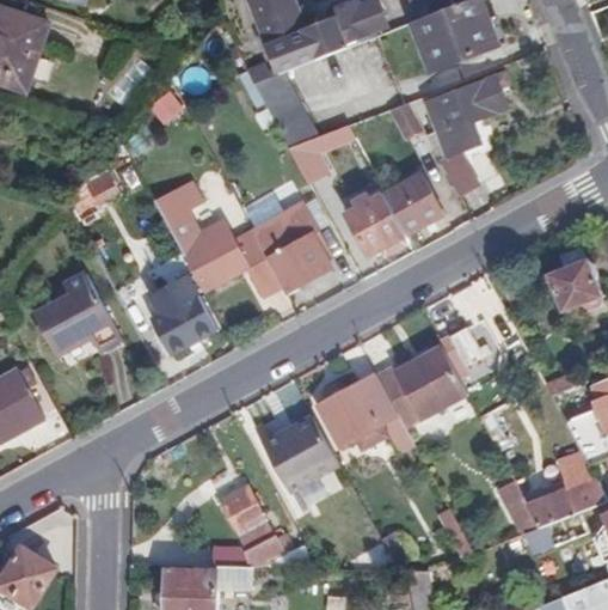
[(282,72),(380,34),(379,29),(386,26),(376,2),(357,10),(355,4),(331,13),(335,19),(306,30),(294,0),(256,0),(250,2),(276,74),(282,72)]
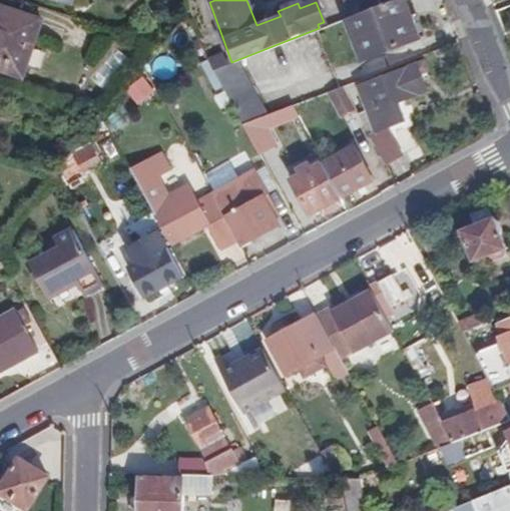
[(343,0),(346,6),(330,12),(334,23),(346,19),(394,0),(343,0)]
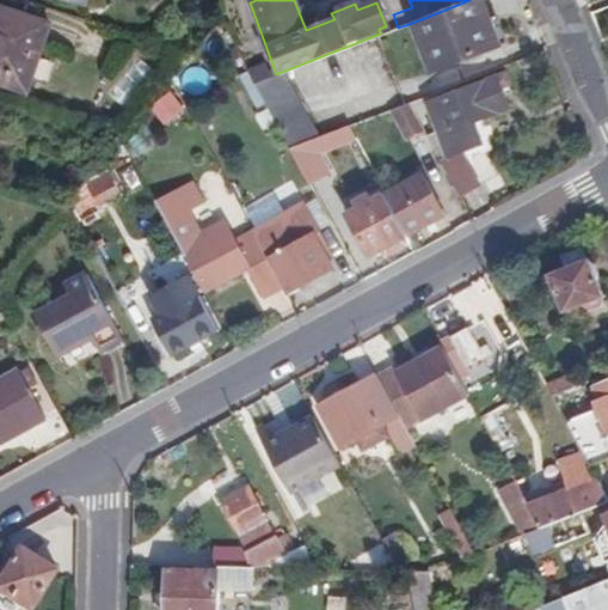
[(496,46),(477,0),(470,0),(412,23),(429,71),(496,46)]
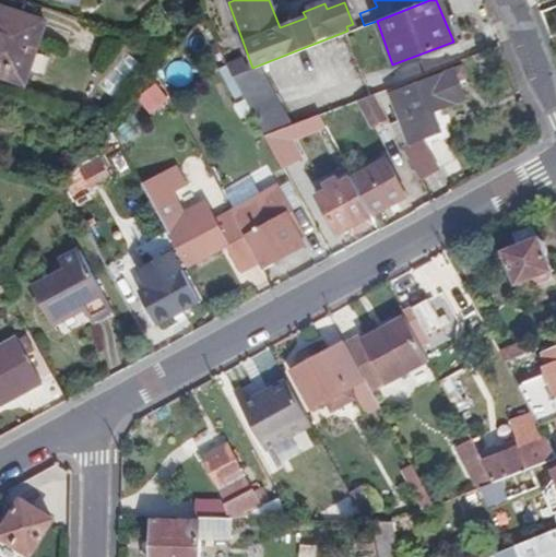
[(0,74),(22,83),(44,21),(0,6),(0,74)]
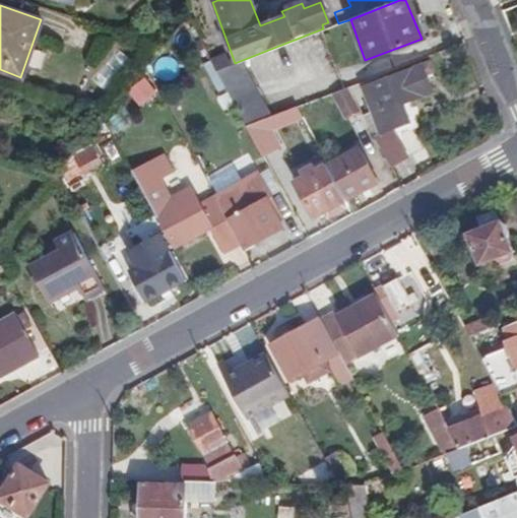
[(222,54),(210,59),(215,70),(228,65),(222,54)]
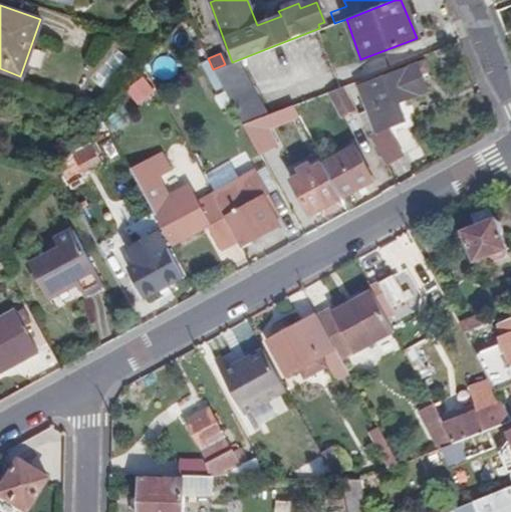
[(152,60),(143,65),(148,74),(156,69),(152,60)]
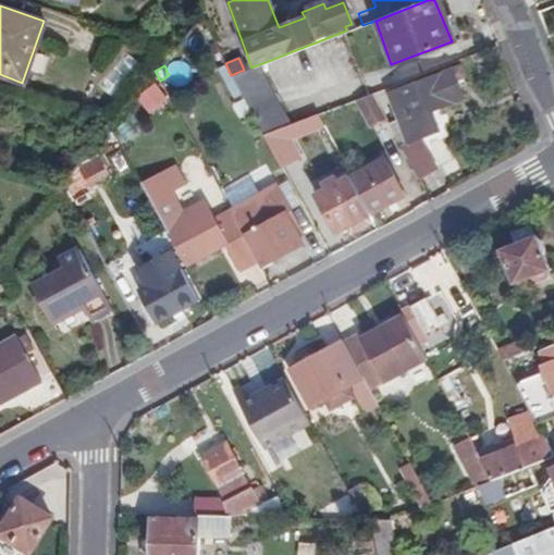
[(244,70),(231,75),(262,133),(290,124),(257,65),(251,68),(244,70)]
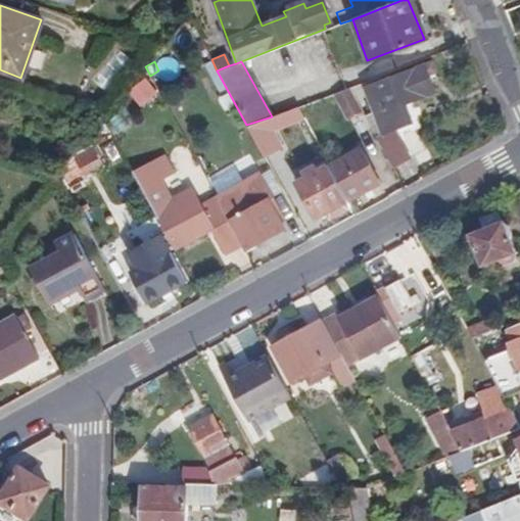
[(382,136),(390,131),(409,123),(402,104),(434,92),(423,64),(365,87),(382,136)]
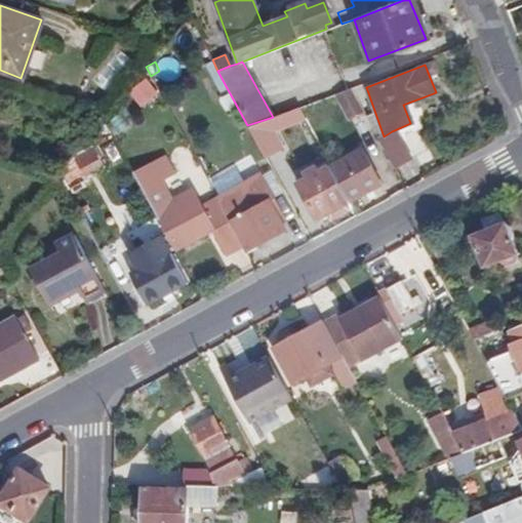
[(145,75),(127,89),(141,106),(158,92),(145,75)]
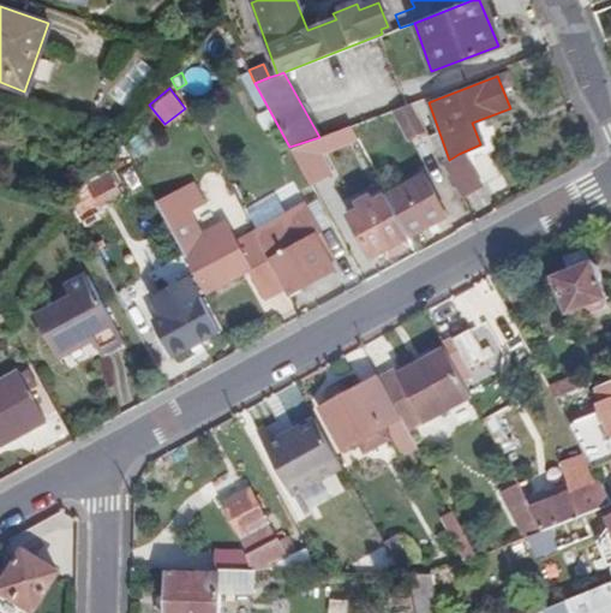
[(423,130),(408,103),(393,108),(408,137),(423,130)]
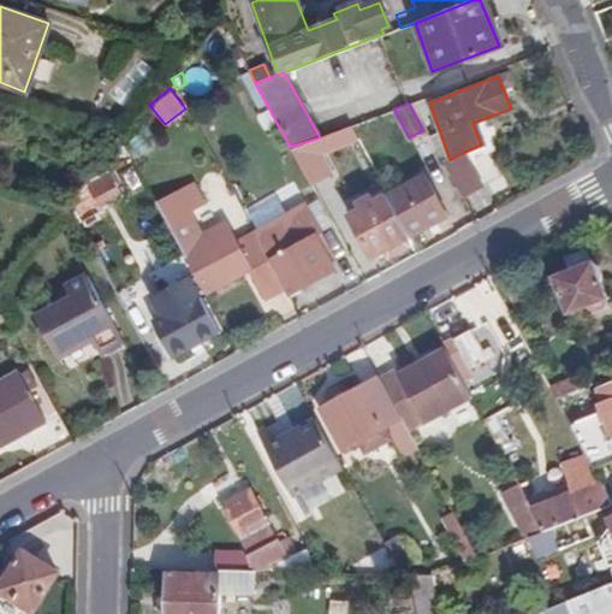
[(290,147),(309,183),(327,175),(312,149),(322,145),(326,149),(355,137),(348,127),(320,137),(290,147)]
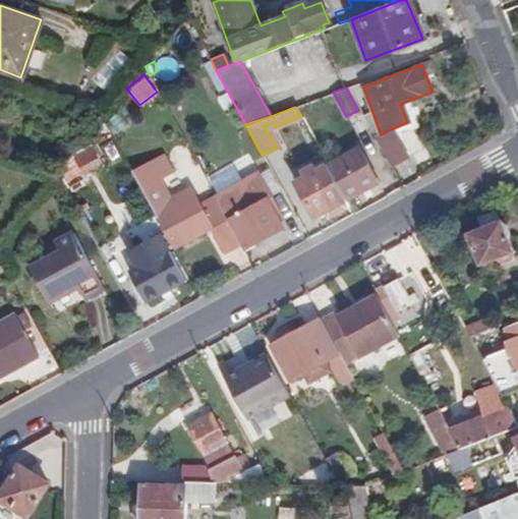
[(411,159),(423,153),(409,122),(397,127),(411,159)]
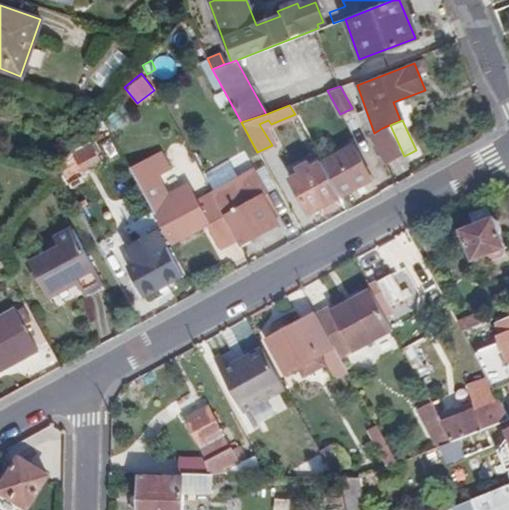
[(367,136),(382,162),(397,154),(382,128),(374,133),(367,136)]
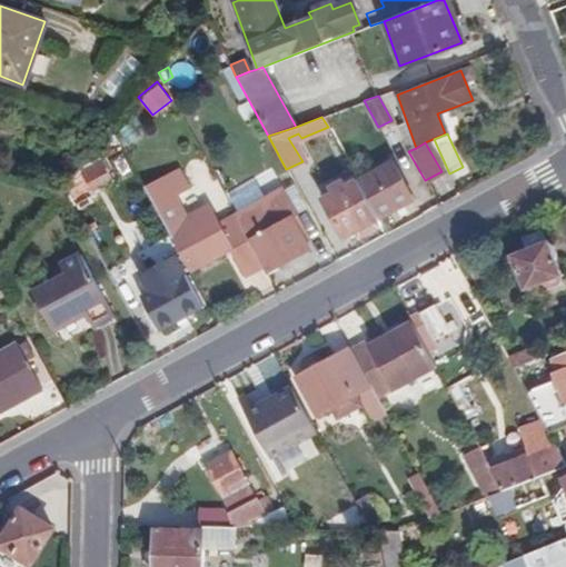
[(356,180),(377,218),(410,198),(390,161),(356,180)]
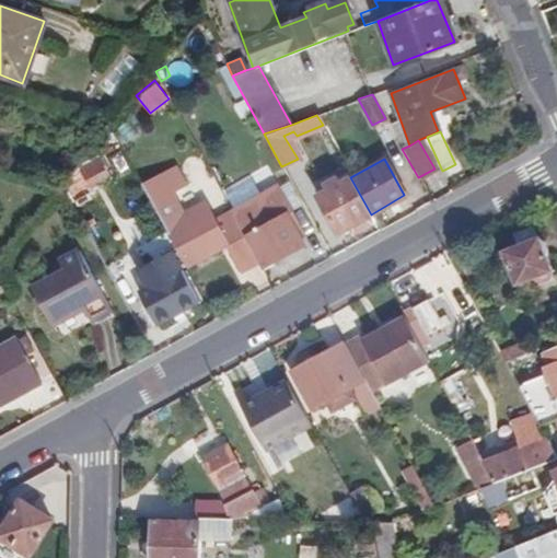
[(107,175),(100,161),(79,173),(86,186),(107,175)]
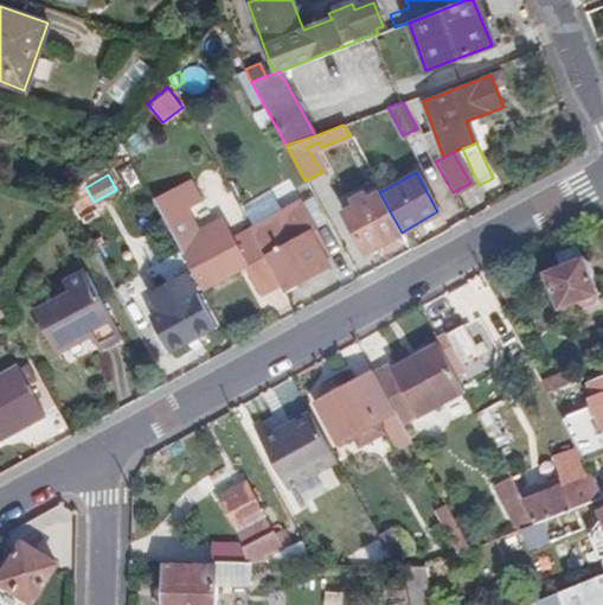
[(151,198),(192,275),(237,252),(261,294),(280,282),(251,229),(248,221),(224,234),(218,224),(201,233),(200,229),(197,230),(183,208),(197,201),(185,179),(151,198)]
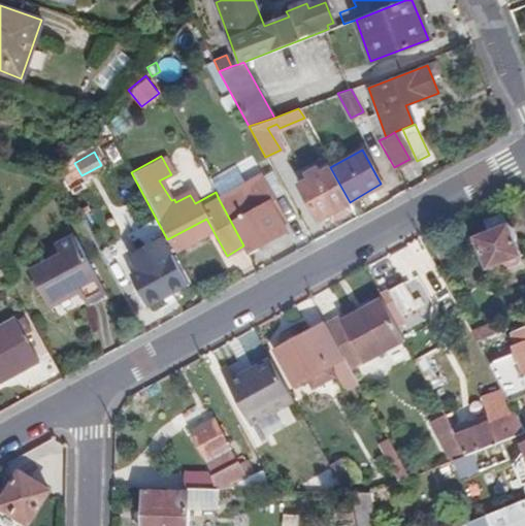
[(346,204),(350,202),(330,167),(317,174),(314,168),(303,174),(306,179),(297,186),(316,219),(332,210),(335,216),(349,208),(346,204)]
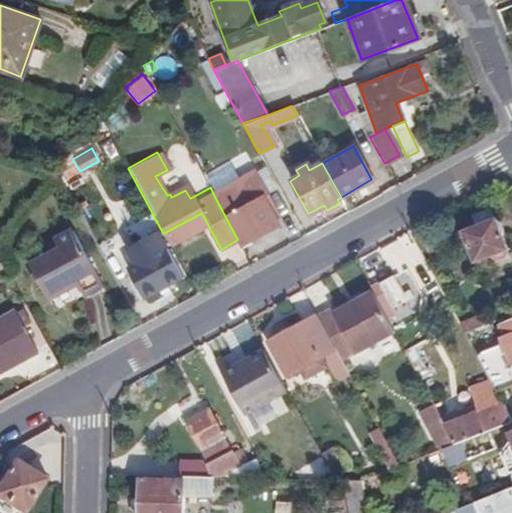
[(237,239),(241,246),(279,226),(263,198),(267,195),(253,172),(213,194),(237,239)]
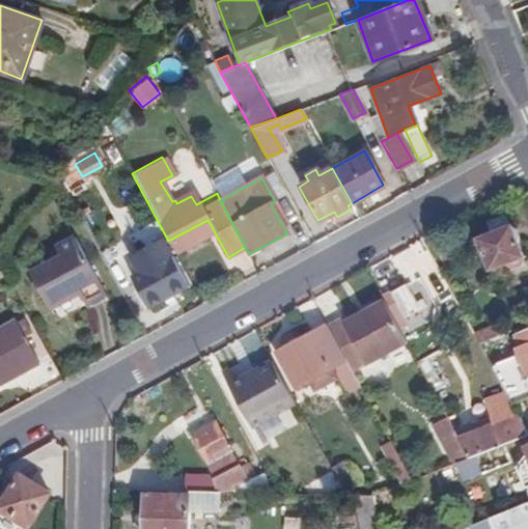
[(161,237),(154,221),(135,228),(126,205),(114,211),(130,249),(161,237)]
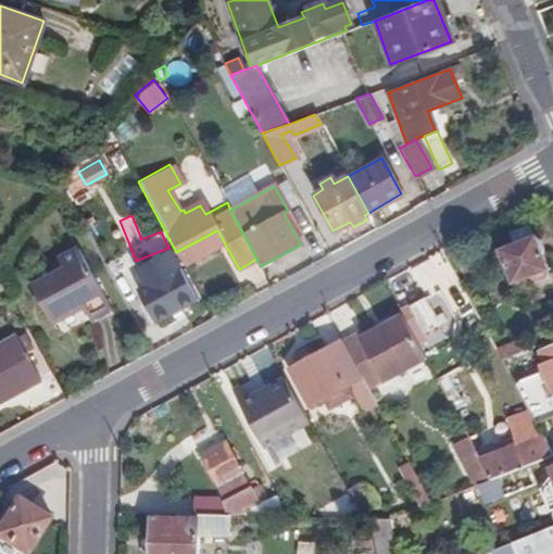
[(499,250),(513,282),(550,269),(535,236),(499,250)]
